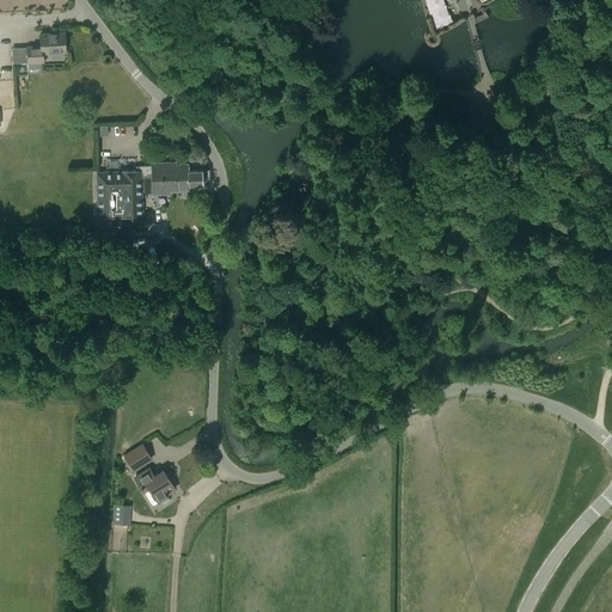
[(463,16),(447,24),(446,24),(445,24),(444,24),(444,25),(444,26),(436,30),(434,29),(424,0),(420,0),(429,29),(428,30),(427,30),(426,31),(426,32),(424,34),(424,35),(423,36),(423,37),(424,38),(424,40),(424,41),(426,42),(426,43),(427,43),(428,44),(429,44),(430,46),(432,46),(433,46),(434,46),(435,44),(436,44),(436,43),(438,43),(439,42),(439,41),(440,40),(440,38),(440,37),(440,36),(440,35),(440,34),(466,18),(463,16)]
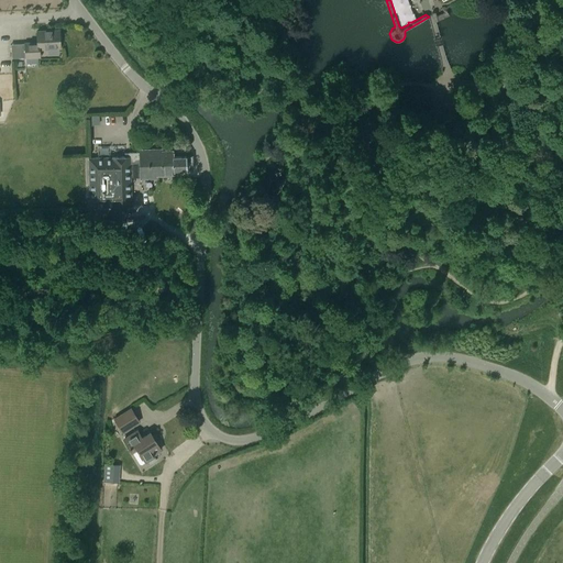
[(41,42),(15,43),(15,56),(42,55),(42,47),(63,46),(62,30),(41,31),(41,42)]
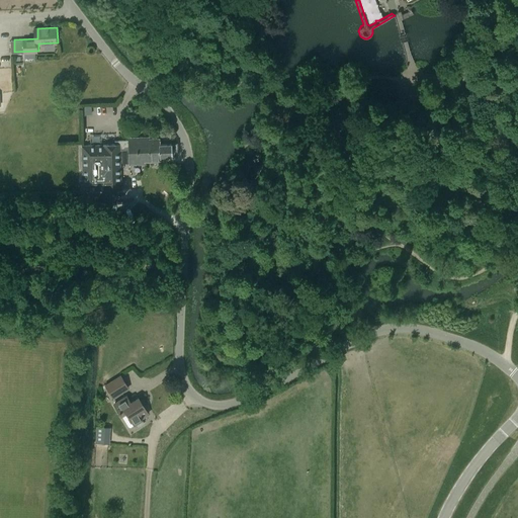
[(82,106),(83,115),(91,115),(91,106),(82,106)]
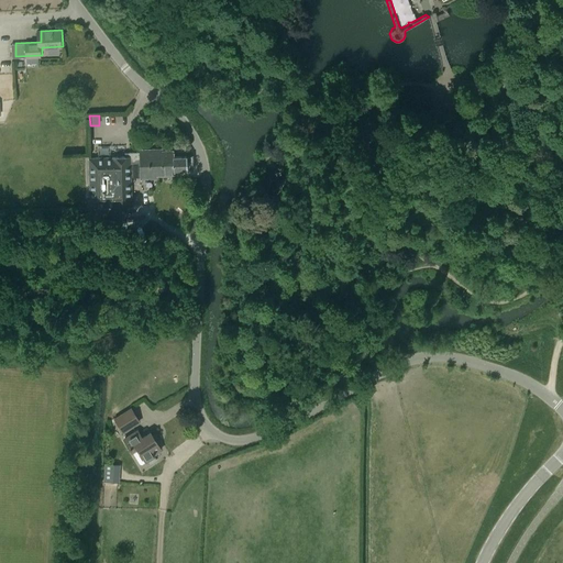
[(130,165),(131,177),(140,177),(141,178),(157,178),(157,176),(175,175),(175,169),(179,169),(180,169),(186,169),(187,169),(187,168),(186,163),(186,162),(186,157),(186,156),(180,156),(179,156),(174,156),(174,151),(163,151),(163,148),(140,150),(140,152),(140,164),(130,165)]
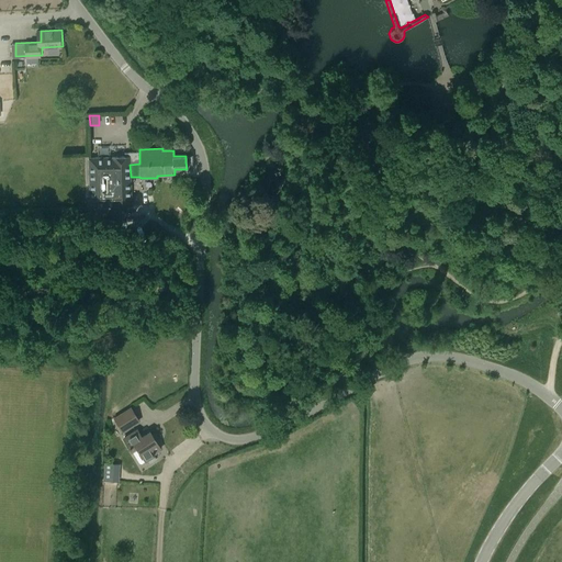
[(124,157),(111,157),(111,158),(89,159),(90,208),(112,206),(112,208),(128,206),(128,208),(132,208),(132,194),(131,194),(131,177),(130,165),(139,164),(139,152),(124,153),(124,157)]
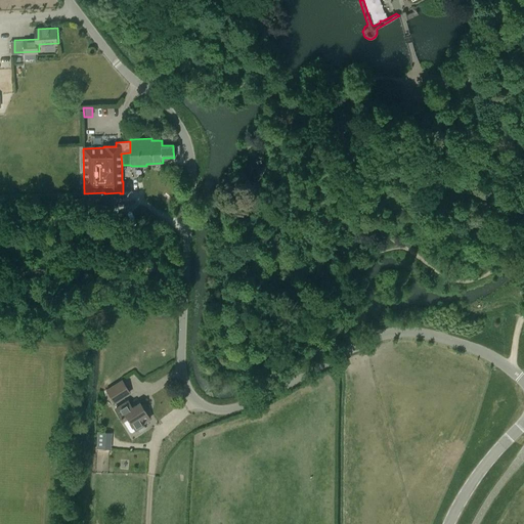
[(123,380),(108,389),(116,401),(130,392),(123,380)]
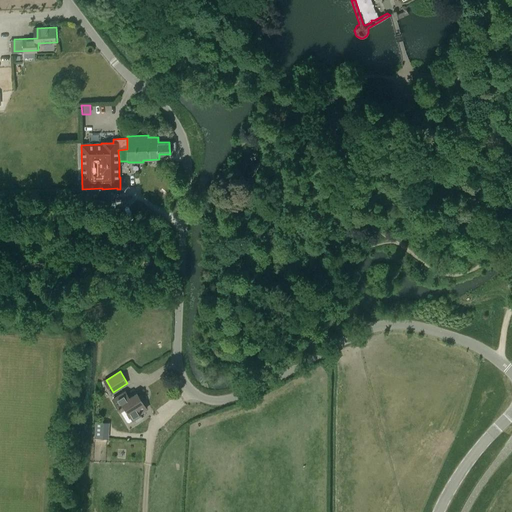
[(142,418),(138,411),(145,407),(136,394),(128,399),(124,392),(113,400),(120,412),(125,408),(133,420),(135,419),(137,421),(142,418)]
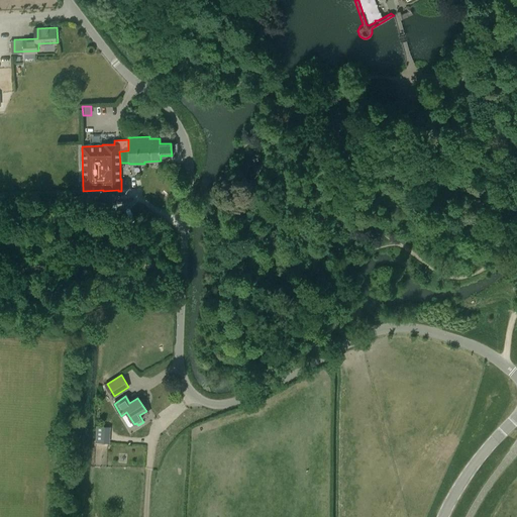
[(109,444),(110,427),(97,426),(96,443),(109,444)]
